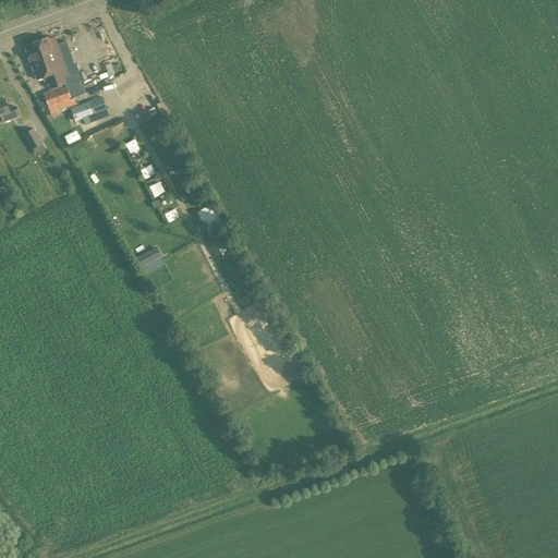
[(72,65),(64,68),(53,38),(48,39),(48,37),(24,46),(37,80),(45,77),(49,89),(43,92),(44,97),(36,99),(41,109),(47,107),(51,117),(62,113),(61,112),(69,110),(68,108),(79,105),(76,98),(83,95),(72,65)]
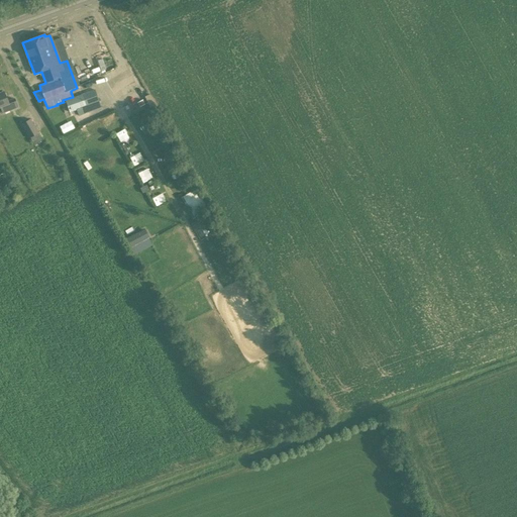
[(69,112),(98,102),(93,90),(65,101),(69,112)]
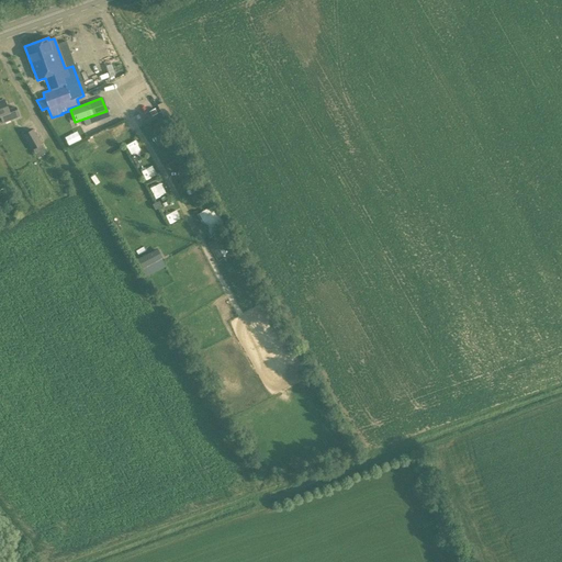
[(15,108),(8,111),(3,100),(0,101),(0,117),(2,124),(20,117),(15,108)]
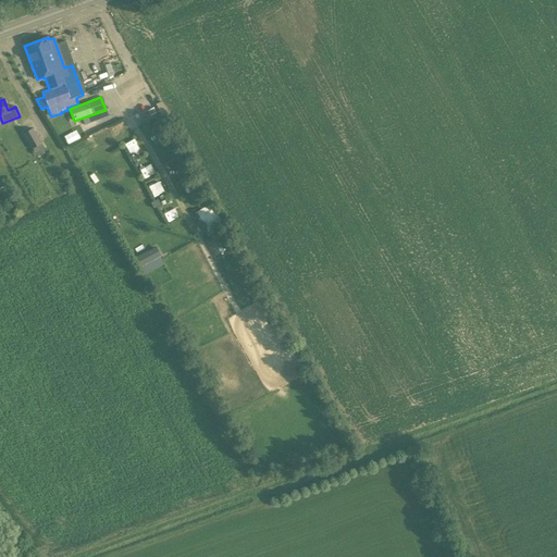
[(22,134),(31,149),(33,149),(35,152),(44,148),(33,128),(22,134)]
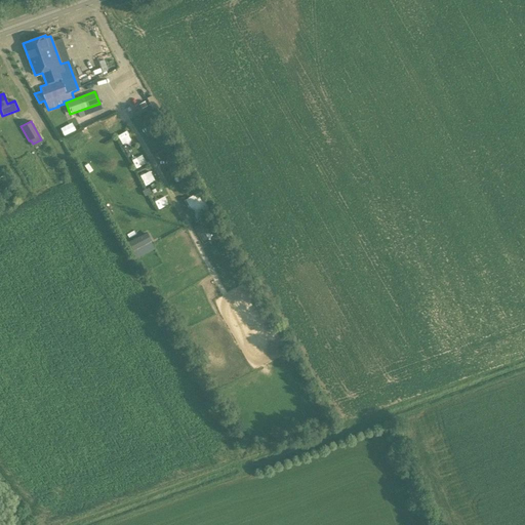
[(93,139),(107,132),(101,121),(87,128),(93,139)]
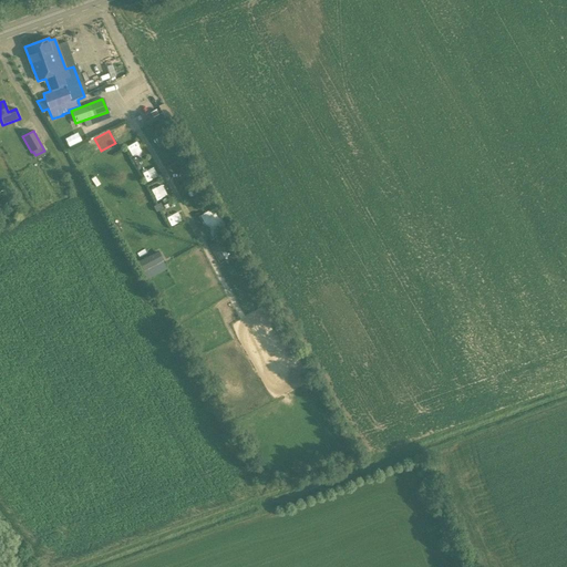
[(90,165),(82,168),(89,186),(96,183),(90,165)]
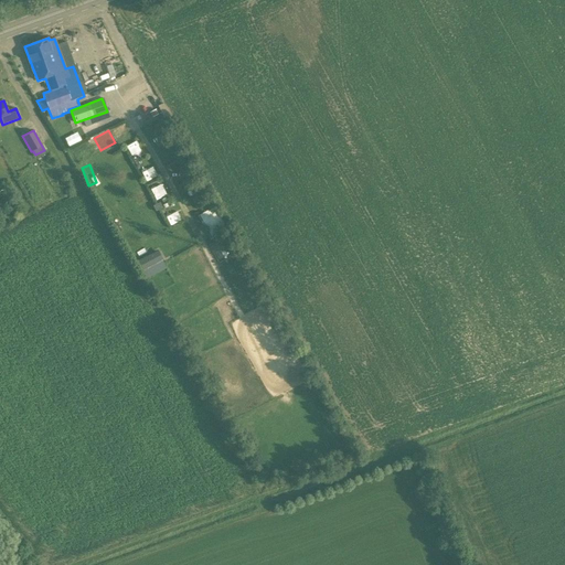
[(149,180),(156,176),(150,167),(144,170),(149,180)]
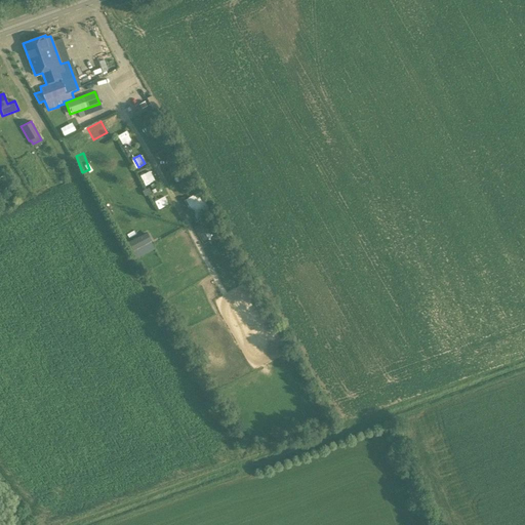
[(127,179),(132,176),(126,159),(120,161),(127,179)]
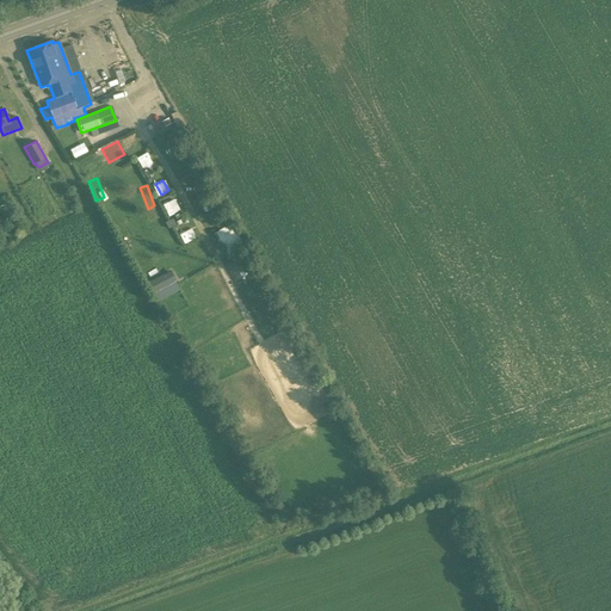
[(107,207),(111,216),(121,211),(116,202),(107,207)]
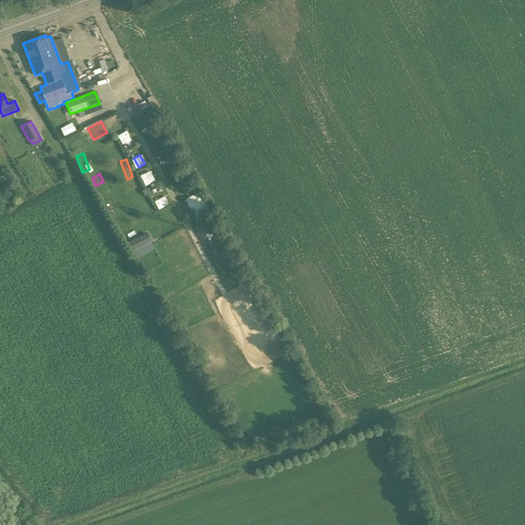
[(102,195),(105,204),(116,200),(113,191),(102,195)]
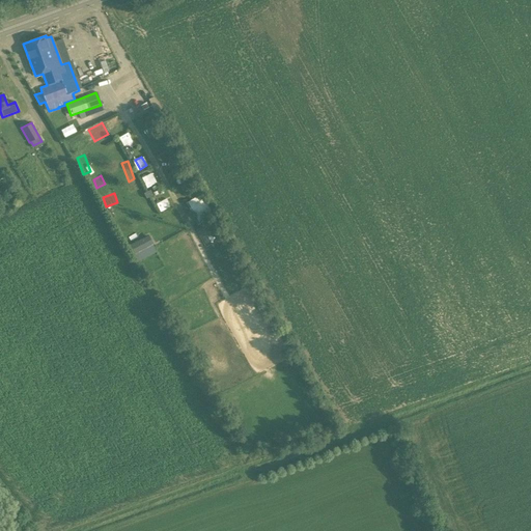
[(186,201),(194,217),(203,211),(195,196),(186,201)]
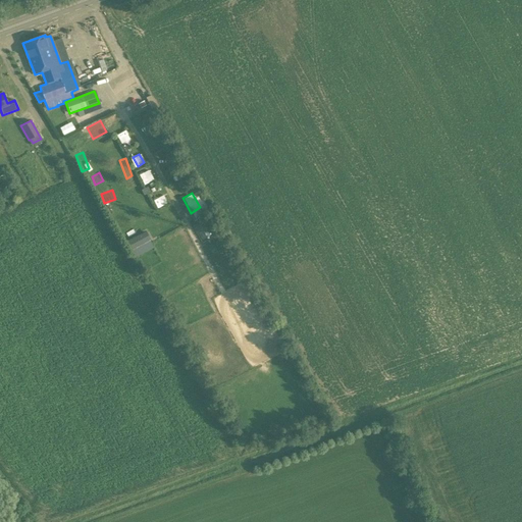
[(132,257),(153,247),(145,230),(124,240),(132,257)]
